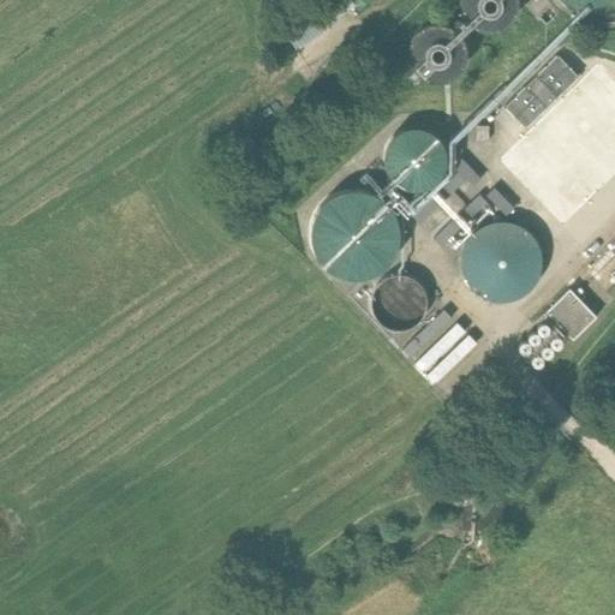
[(334,0),(286,22),(294,42),(360,13),(354,0),(334,0)]
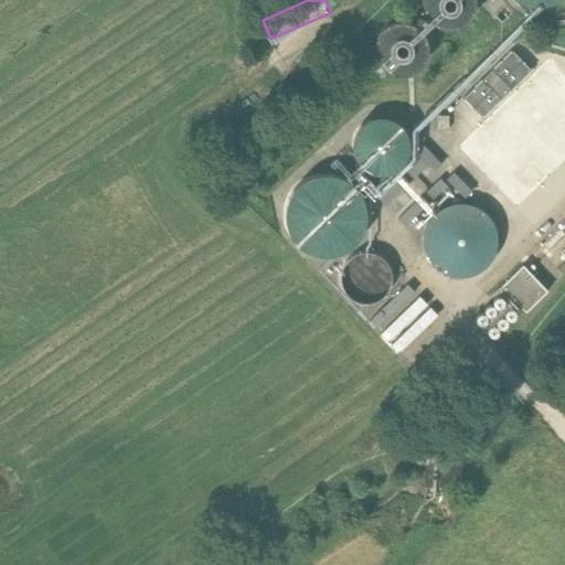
[(454,32),(462,28),(469,22),(473,13),(476,6),(475,0),(418,0),(418,2),(419,12),(425,22),(433,29),(443,32),(454,32)]
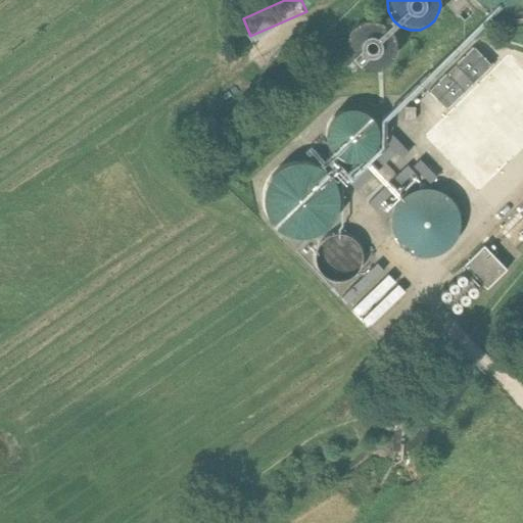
[(522,0),(477,0),(482,5),(490,10),(498,14),(507,17),(516,18),(522,18),(522,0)]
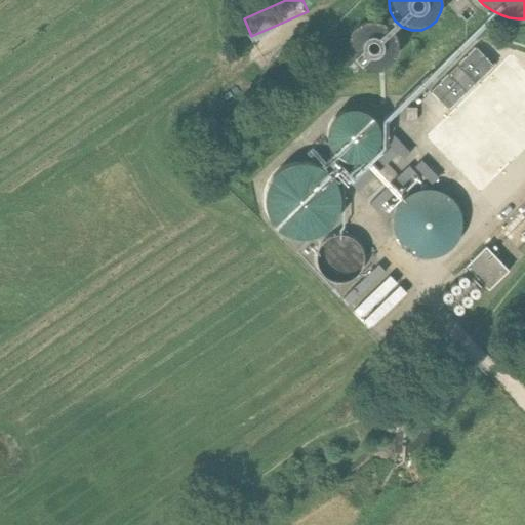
[(377,72),(387,68),(392,63),(396,55),(398,47),(397,39),(393,31),(388,26),(379,21),(370,19),(361,22),(353,28),(348,35),(346,44),(346,53),(351,63),(358,69),(367,72),(377,72)]
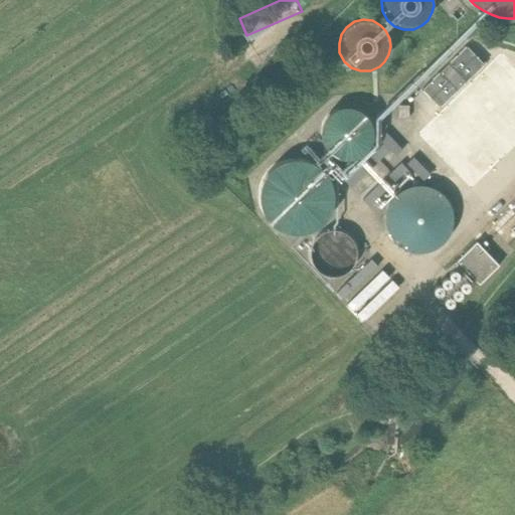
[(466,48),(444,68),(421,90),(439,107),(482,65),(466,48)]
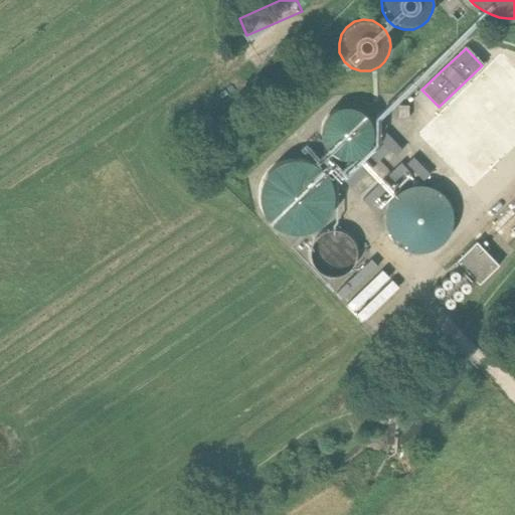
[(350,159),(360,155),(366,149),(370,142),(372,133),(371,124),(367,117),(361,110),(352,106),(343,105),(333,107),(325,112),(319,120),(317,130),(318,140),(322,149),(330,156),(340,160),(350,159)]
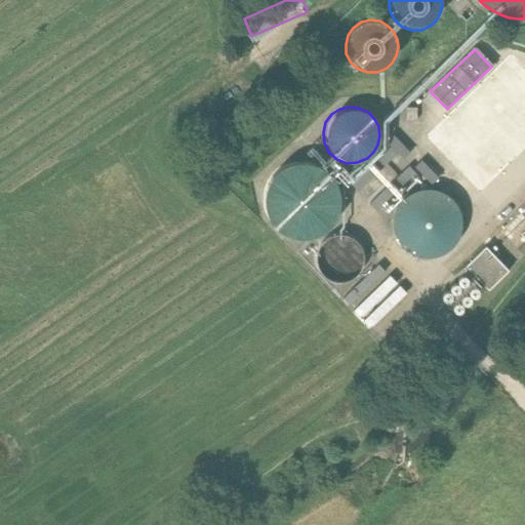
[(305,235),(317,230),(326,221),(331,211),(333,200),(332,189),(327,177),(319,169),(307,163),(294,161),(281,164),(270,172),(263,183),(258,196),(260,209),(267,221),(277,231),(290,236),(305,235)]
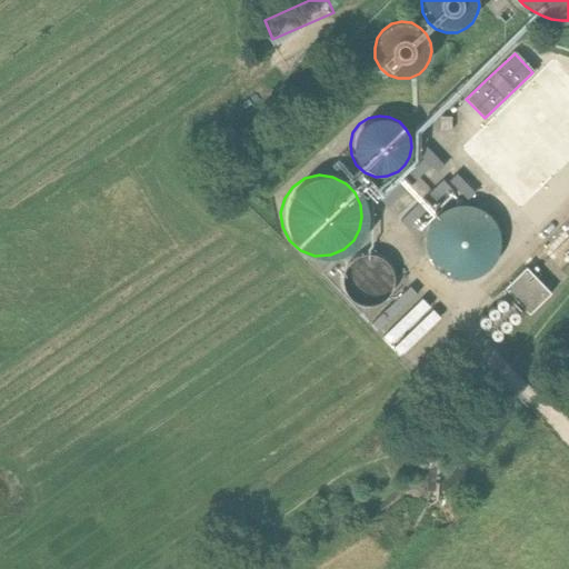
[(471,279),(485,273),(493,266),(500,255),(502,242),(500,231),(495,220),(487,211),(475,205),(461,203),(448,206),(436,213),(428,225),(425,238),(426,252),(432,266),(443,275),(457,280),(471,279)]
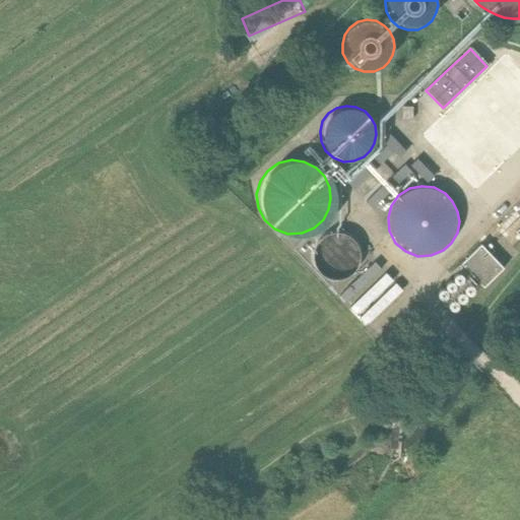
[(340,278),(348,274),(353,269),(356,263),(359,256),(358,249),(354,242),(349,237),(341,233),(333,232),(325,234),(318,239),(314,245),(311,253),(312,262),(316,269),(323,275),(331,278),(340,278)]
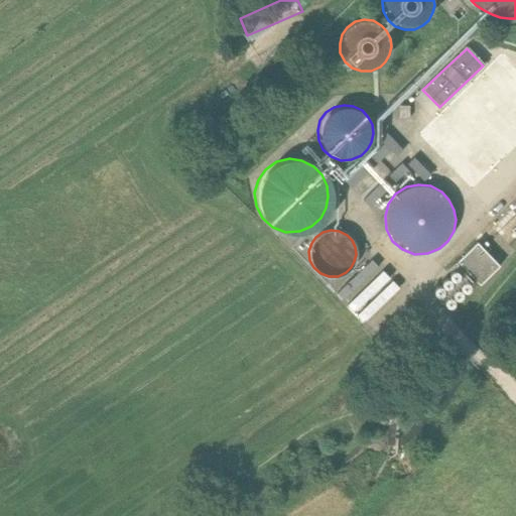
[(458,261),(480,284),(500,265),(492,257),(489,260),(483,254),(486,251),(478,242),(458,261)]
